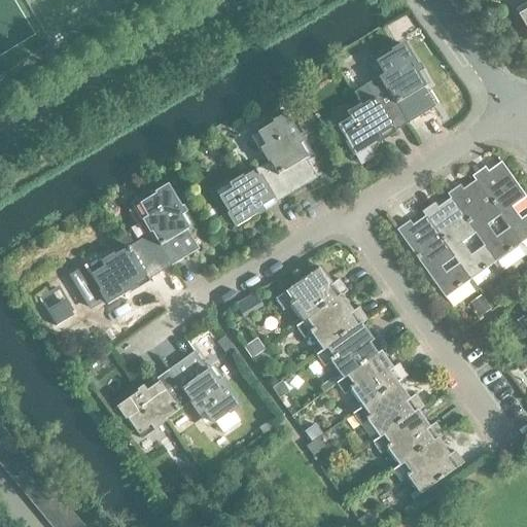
[(435,107),(412,69),(416,67),(401,44),(374,61),(382,74),(377,77),(364,84),(367,90),(356,97),(361,106),(386,92),(406,125),(435,107)]
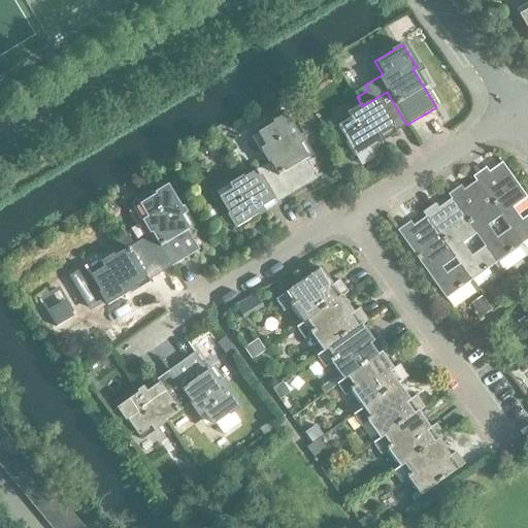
[(351,122),(345,125),(338,129),(355,156),(406,125),(387,92),(362,106),(348,116),(351,122)]
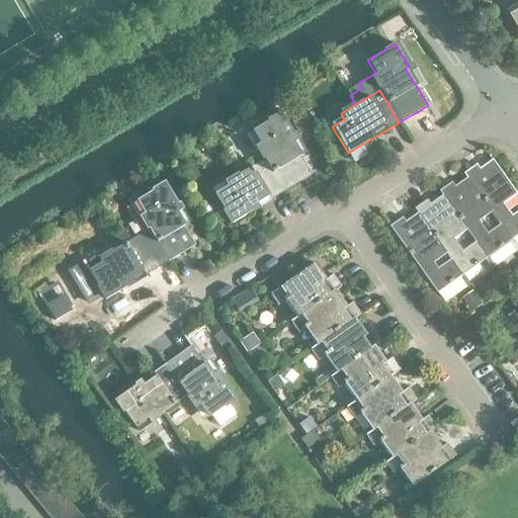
[(264,159),(284,192),(312,176),(289,140),(294,138),(280,114),(254,131),(261,143),(256,146),(264,159)]
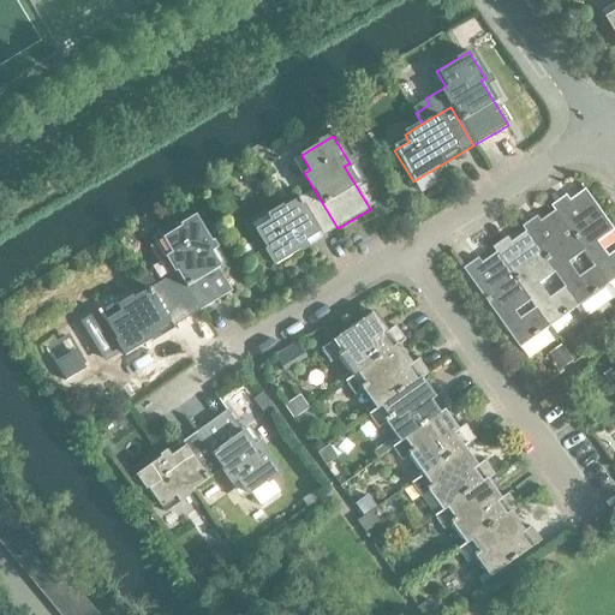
[(272,224),(257,232),(256,232),(275,264),(338,228),(314,189),(268,218),(272,224)]
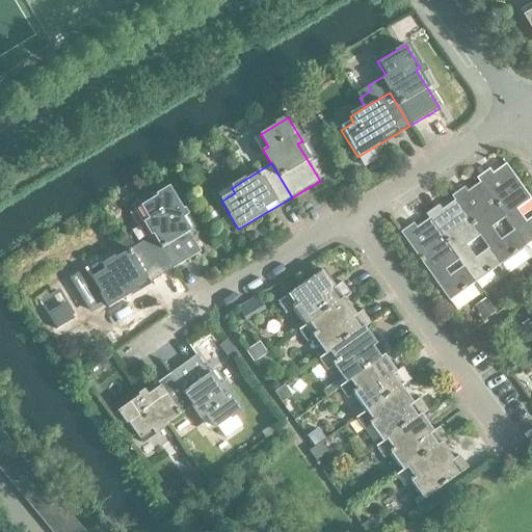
[(481,183),(528,247),(531,244),(531,198),(507,164),(493,175),(490,170),(479,179),(481,183)]
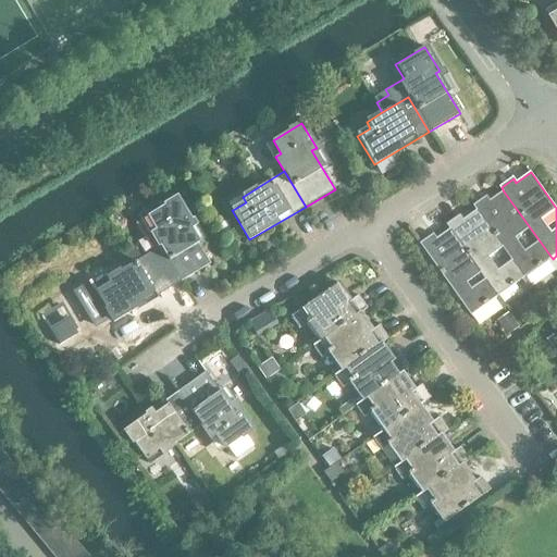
[(556,271),(556,264),(553,259),(504,192),(490,201),(486,197),(474,206),(478,210),(525,277),(549,261),(556,272),(556,271)]
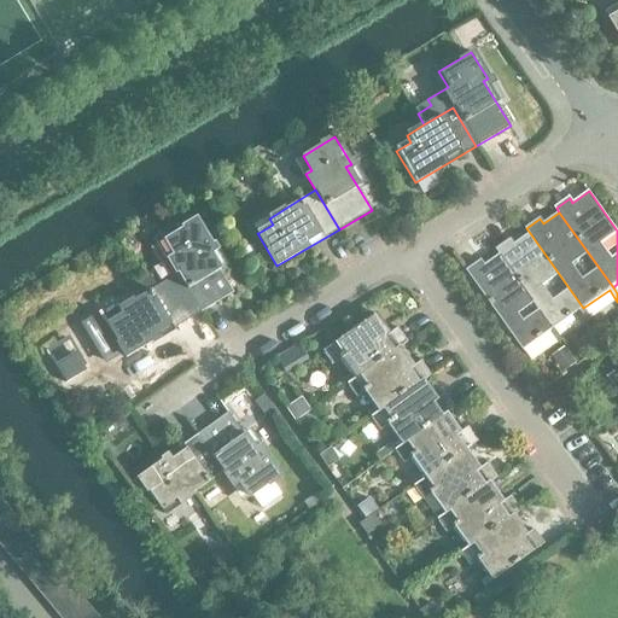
[(197,219),(173,233),(164,238),(173,255),(165,258),(175,275),(198,314),(233,293),(208,250),(214,246),(197,219)]
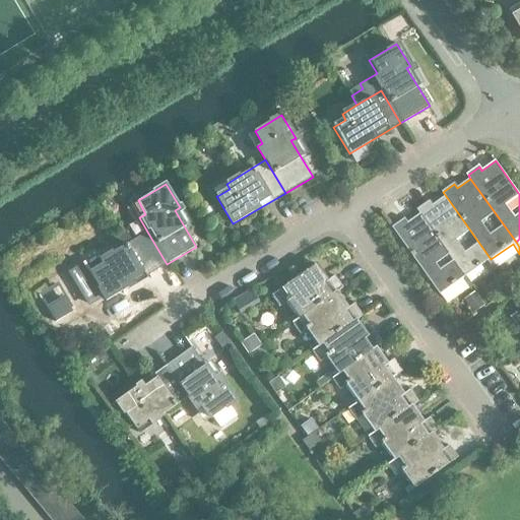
[(420,214),(466,277),(488,262),(495,271),(498,269),(491,259),(446,196),(433,206),(430,202),(417,210),(420,214)]
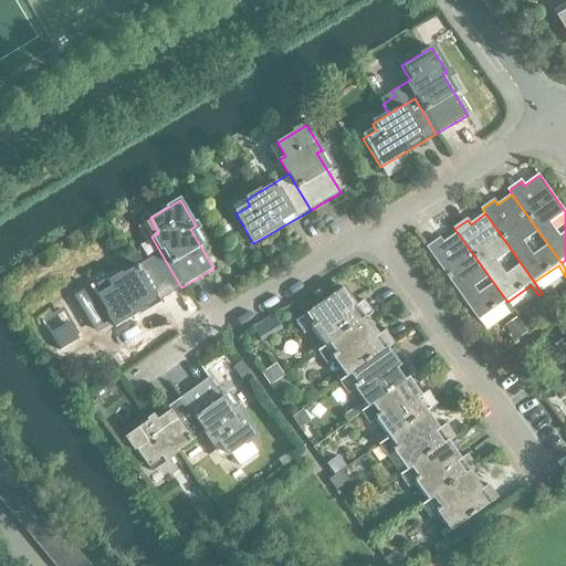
[(515,312),(507,302),(458,233),(443,243),(440,239),(427,249),(479,321),(504,304),(512,314),(515,312)]
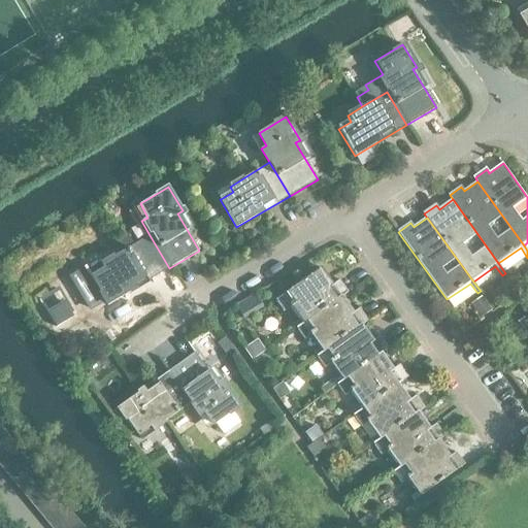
[(169,268),(150,235),(100,265),(103,270),(90,278),(105,306),(169,268)]
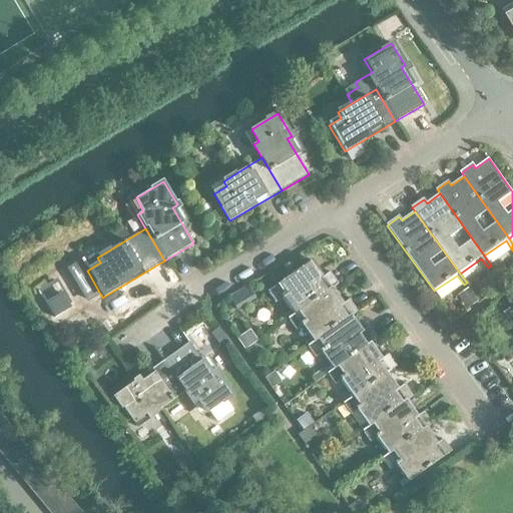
[(288,319),(332,289),(338,285),(329,272),(324,276),(313,261),(268,291),(277,304),(284,299),(293,312),(286,316),(288,319)]
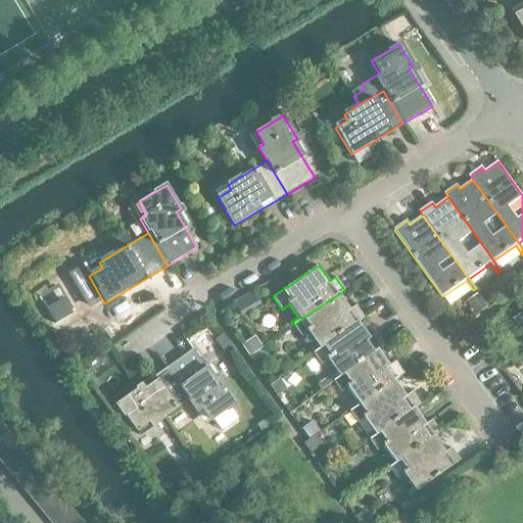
[(239,315),(259,302),(253,292),(233,304),(239,315)]
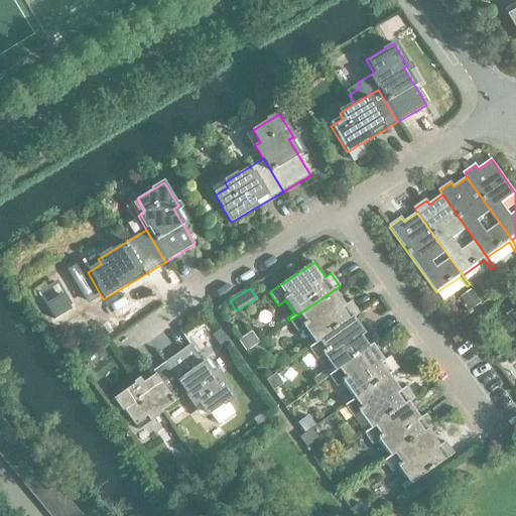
[(353,317),(359,313),(351,302),(345,306),(334,290),(289,320),(297,333),(304,328),(312,340),(306,345),(308,348),(353,317)]
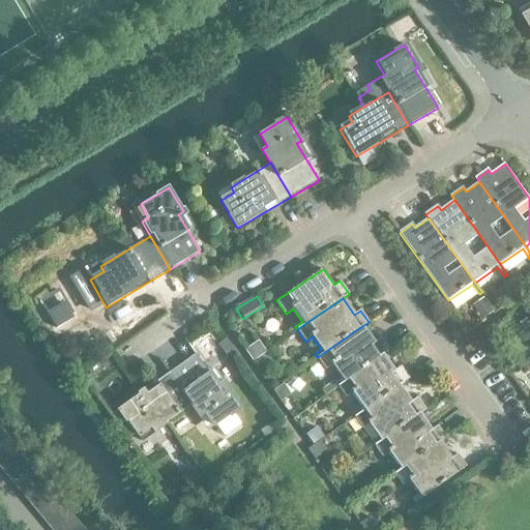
[(484,298),(473,305),(483,320),(495,312),(484,298)]
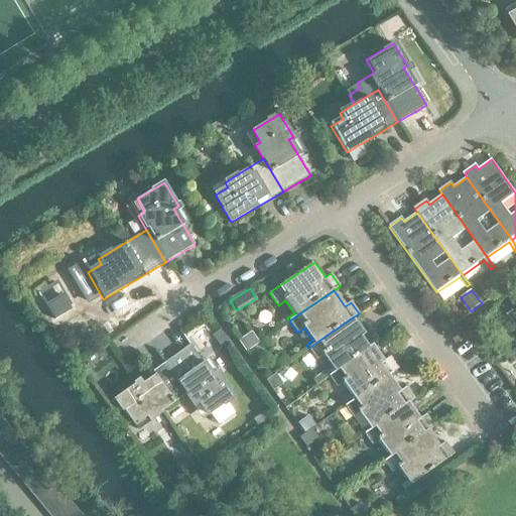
[(515,308),(507,315),(514,327),(515,325),(515,308)]
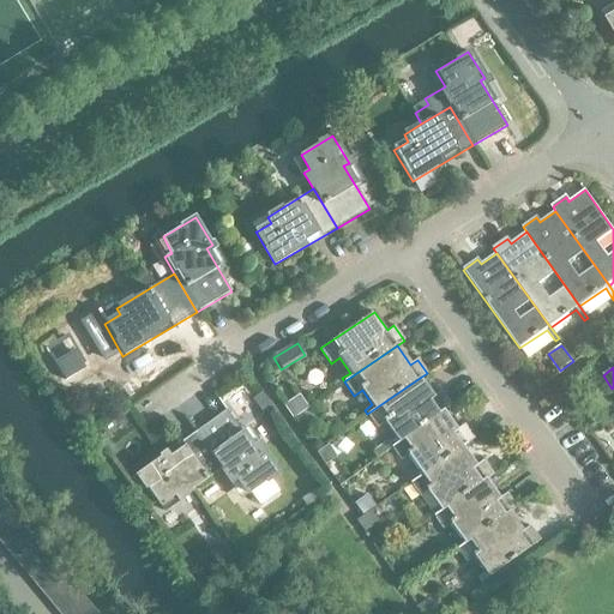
[(443,411),(450,407),(440,392),(433,397),(420,378),(367,414),(378,429),(385,423),(396,439),(389,444),(391,447),(443,411)]
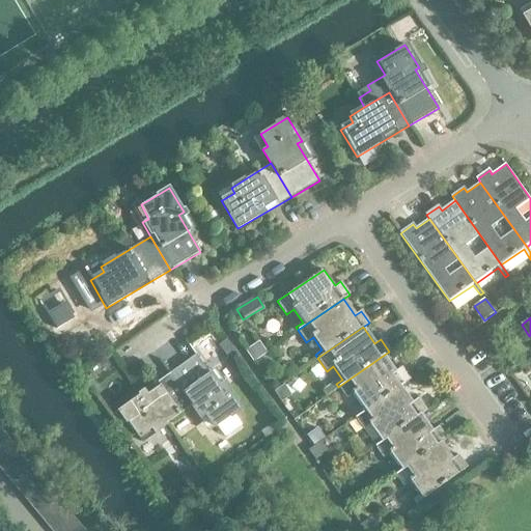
[(196,355),(168,374),(192,406),(200,418),(204,415),(214,428),(216,426),(224,438),(242,425),(233,414),(242,409),(226,386),(221,390),(196,355)]
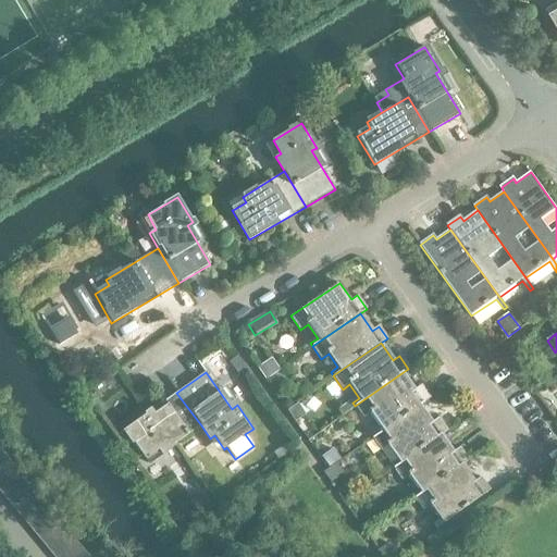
[(420,406),(429,399),(420,386),(413,391),(401,373),(355,406),(363,419),(371,415),(380,428),(370,435),(372,438),(420,406)]
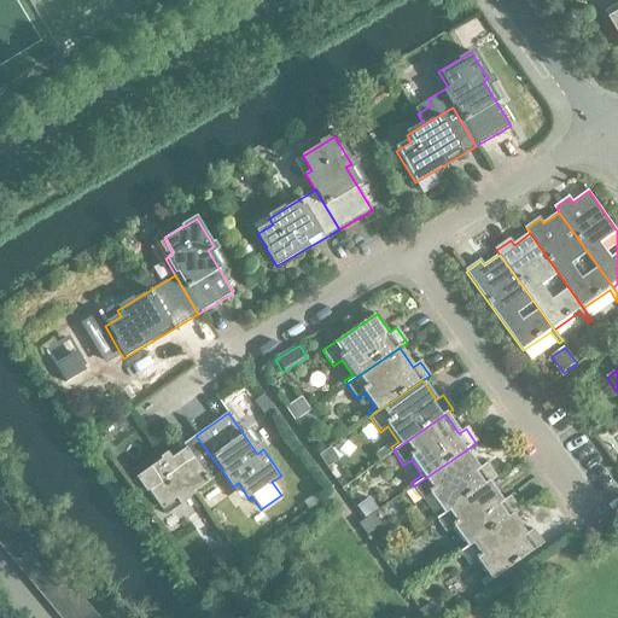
[(196,436),(138,477),(159,507),(173,499),(178,505),(223,472),(196,436)]
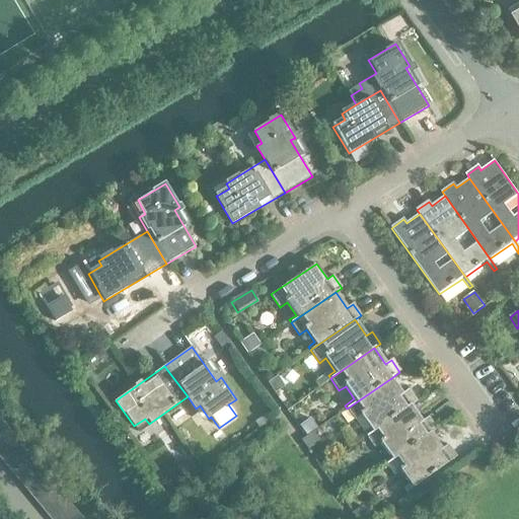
[(411,406),(417,402),(408,389),(402,393),(391,378),(347,409),(355,421),(361,416),(370,429),(364,433),(367,437),(411,406)]
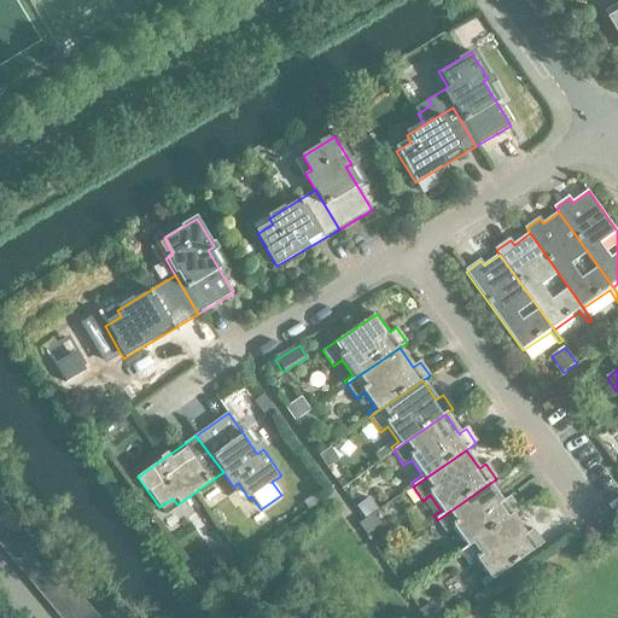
[(513,517),(519,513),(508,497),(502,502),(489,484),(437,520),(447,534),(454,529),(465,544),(456,549),(460,553),(513,517)]
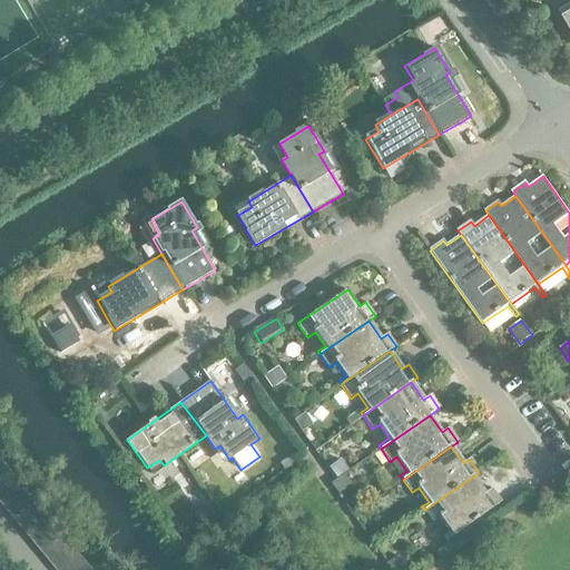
[(3,465),(0,468),(0,484),(11,475),(3,465)]
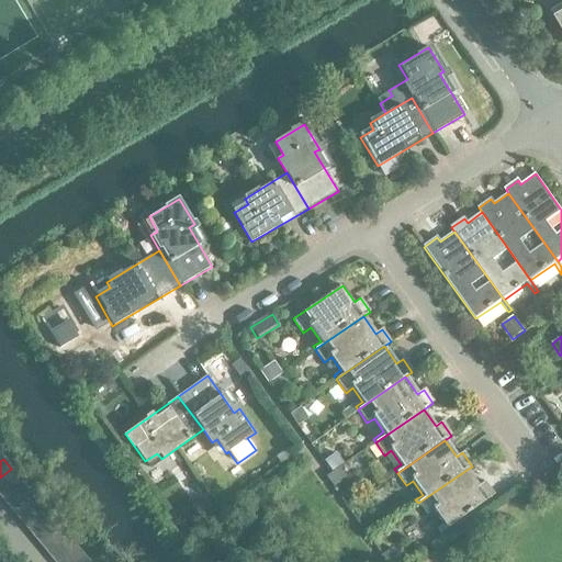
[(0,494),(20,479),(11,469),(0,478),(0,494)]
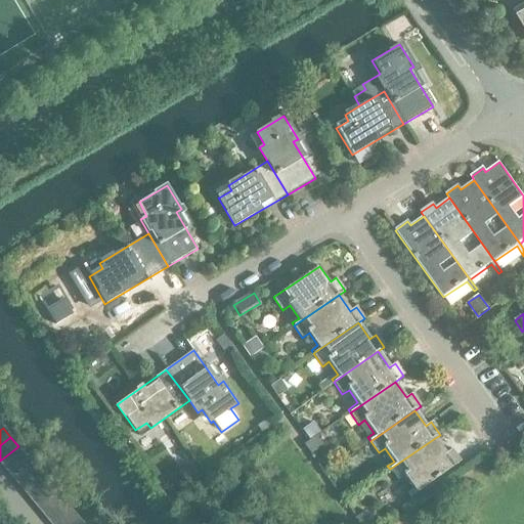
[(435,438),(390,469),(398,481),(404,476),(413,489),(407,494),(409,497),(461,463),(451,449),(445,453),(435,438)]
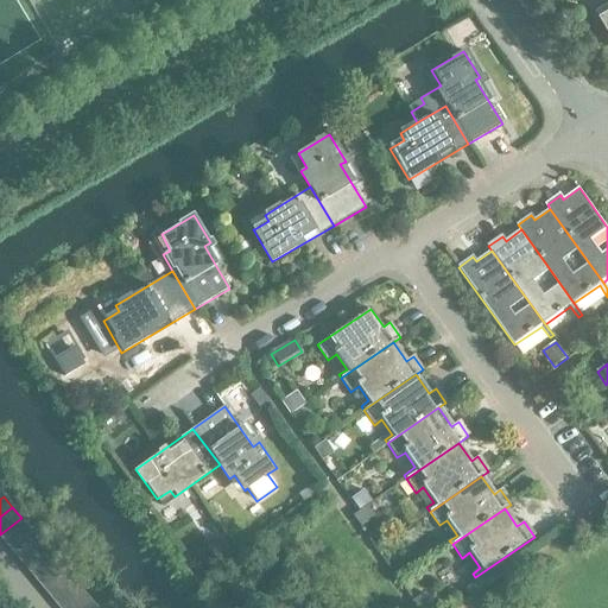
[(21,518),(0,534),(0,536),(8,546),(30,530),(21,518)]
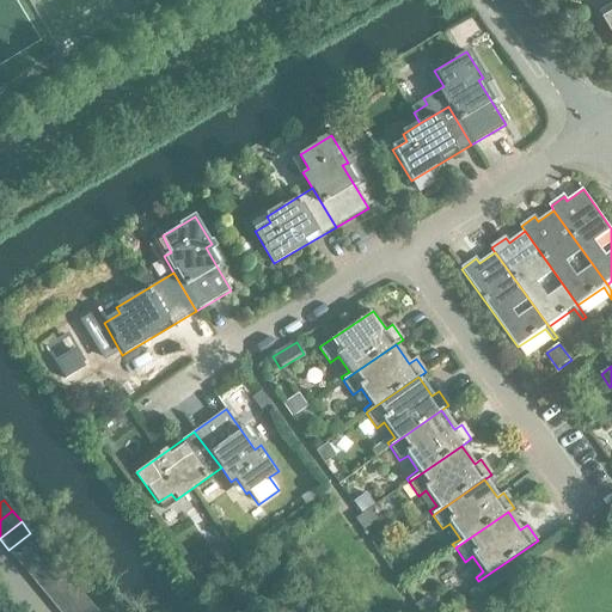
[(18,561),(40,544),(30,533),(8,550),(18,561)]
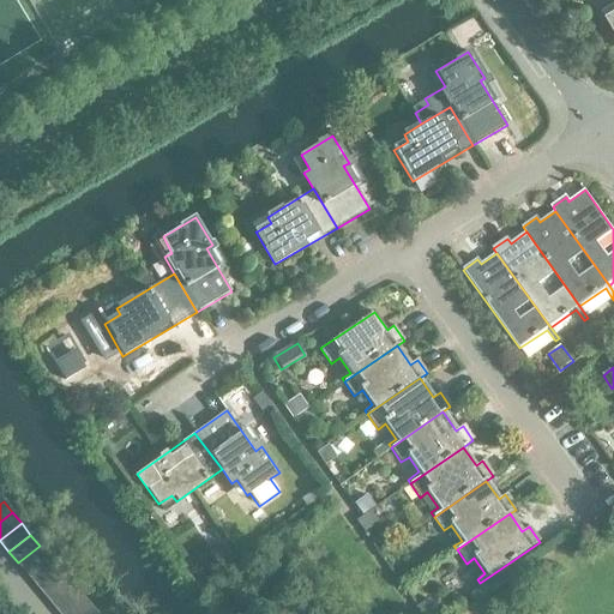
[(40,546),(18,563),(26,575),(48,557),(40,546)]
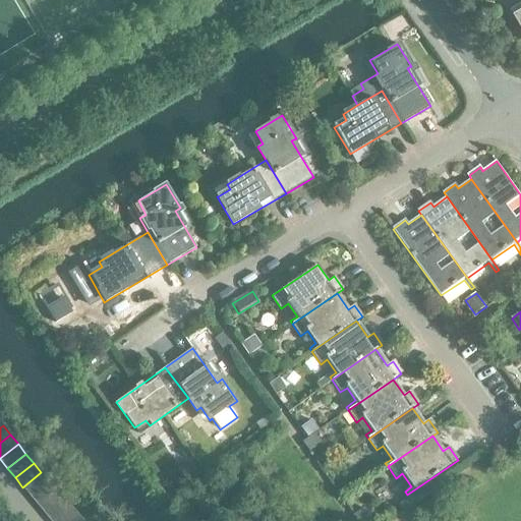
[(31,497),(49,481),(41,472),(22,487),(31,497)]
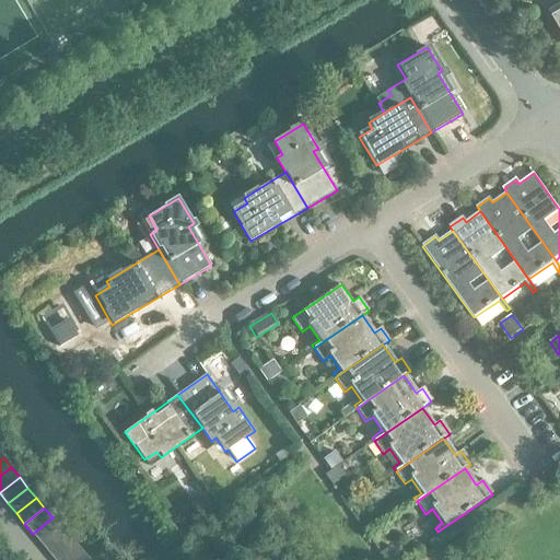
[(53,517),(33,534),(41,544),(60,527),(53,517)]
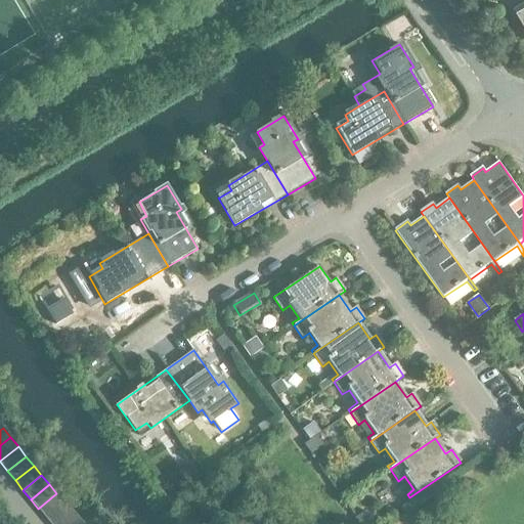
[(56,493),(38,509),(46,518),(64,503),(56,493)]
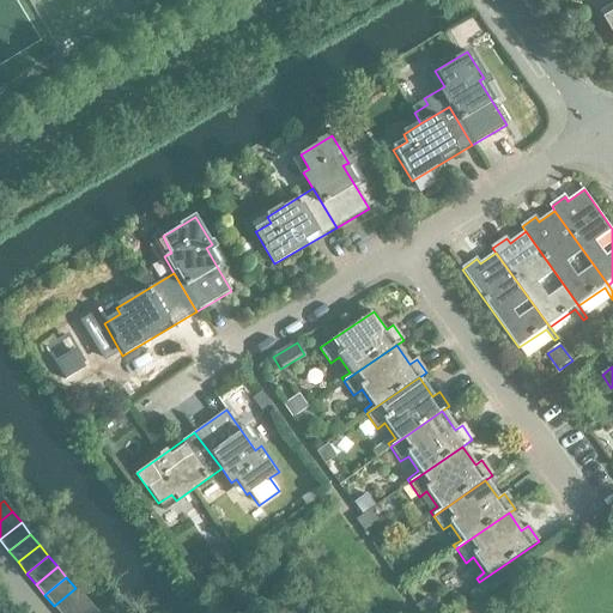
[(59,612),(67,612),(84,599),(76,588),(54,606),(59,612)]
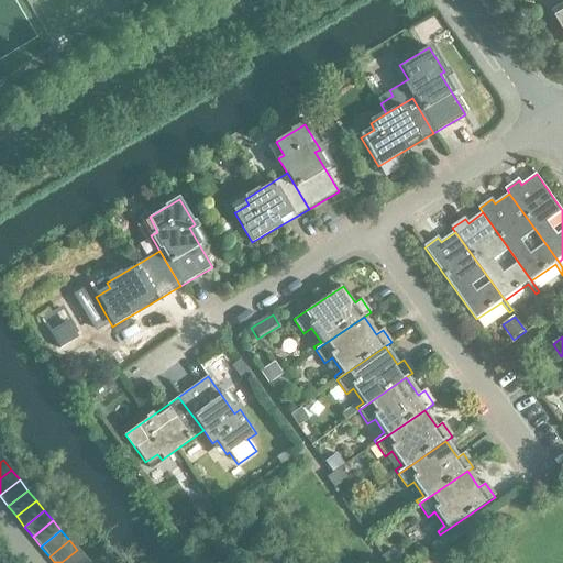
[(81,562),(86,560),(77,550),(62,562),(81,562)]
